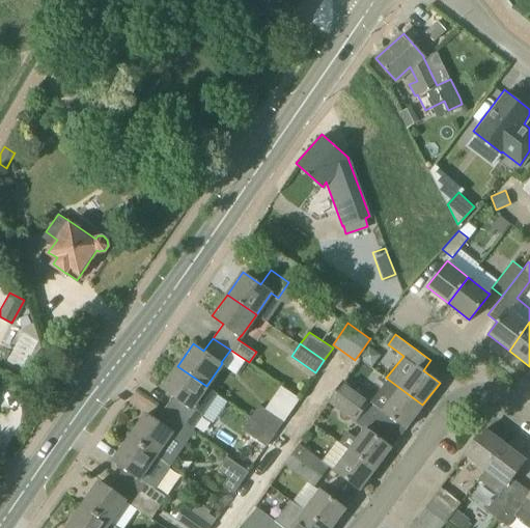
[(370,364),(379,353),(368,345),(360,357),(370,364)]
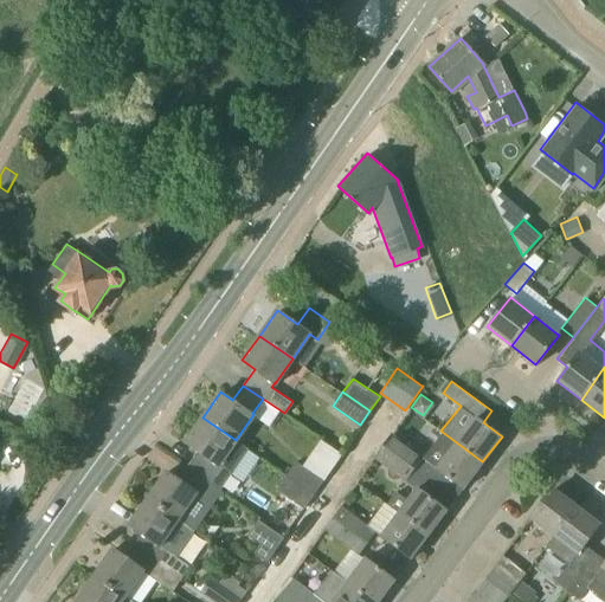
[(219,489),(231,473),(218,465),(236,440),(203,418),(186,441),(198,451),(187,467),(206,480),(211,484),(219,489)]
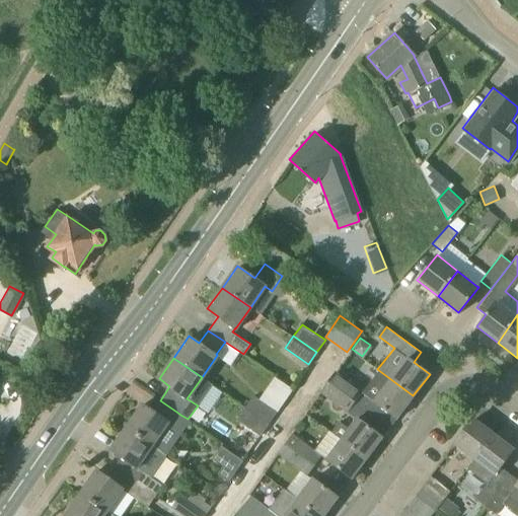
[(335,371),(327,381),(372,414),(379,404),(396,418),(413,395),(377,369),(362,389),(335,371)]
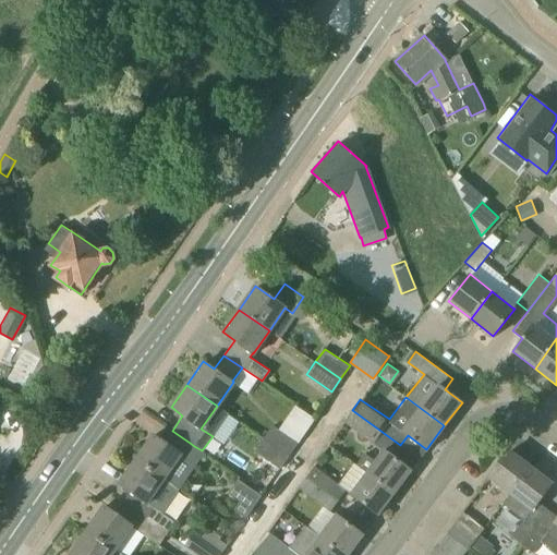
[(263,437),(289,455),(298,442),(315,418),(294,405),(278,429),(273,424),(263,437)]
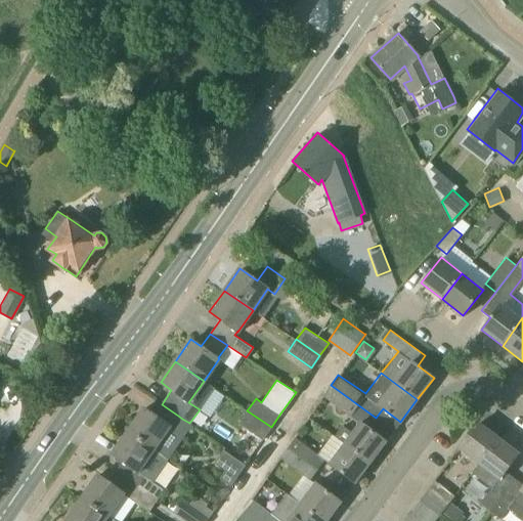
[(368,428),(376,418),(331,385),(323,395),(350,414),(350,415),(360,422),(352,432),(342,424),(335,434),(371,462),(386,441),(368,428)]
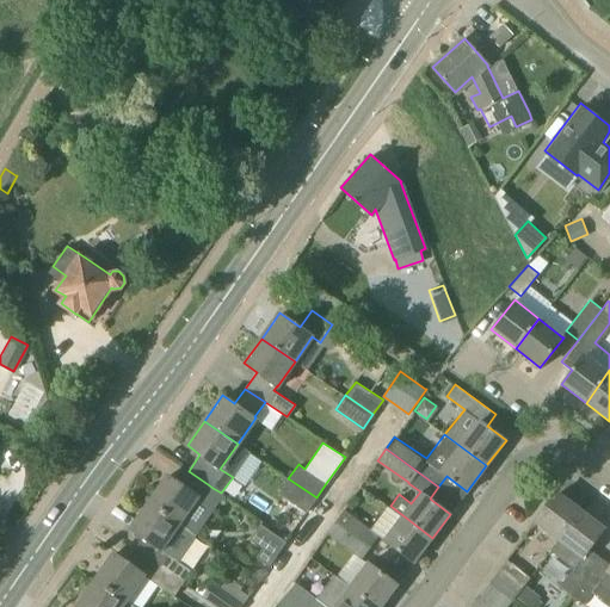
[(167,475),(148,502),(180,524),(198,497),(204,501),(213,488),(208,484),(189,471),(180,483),(167,475)]
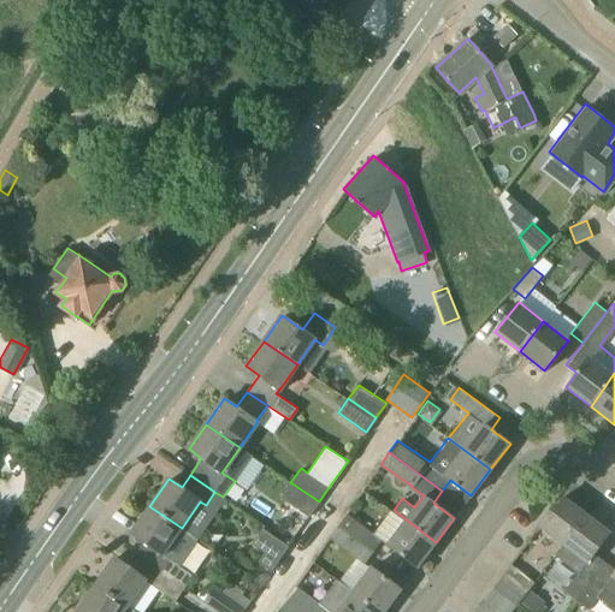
[(281,497),(289,501),(308,516),(319,501),(290,482),(281,497)]
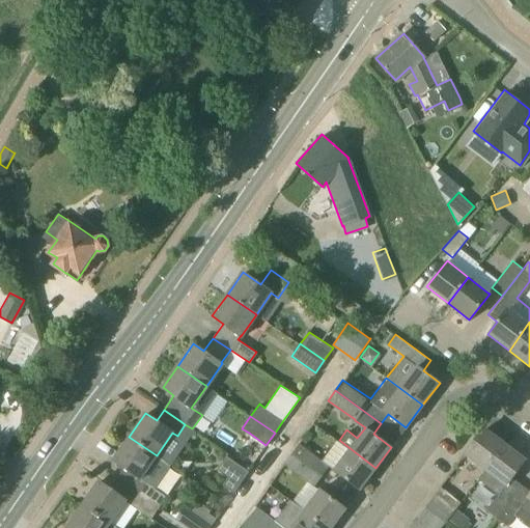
[(484,469),(504,443),(484,427),(464,453),(484,469)]
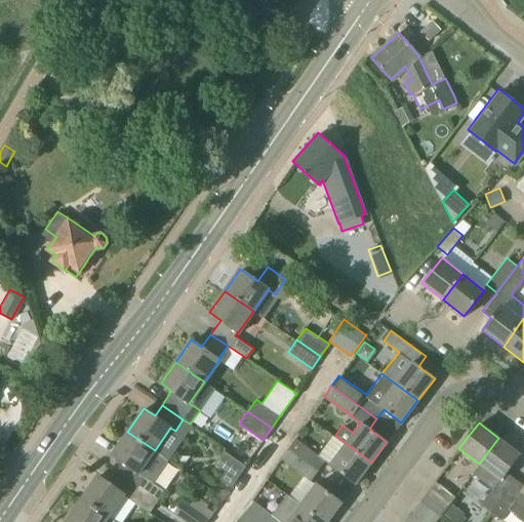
[(164,489),(145,476),(139,472),(155,450),(127,432),(112,454),(122,462),(115,472),(157,499),(164,489)]
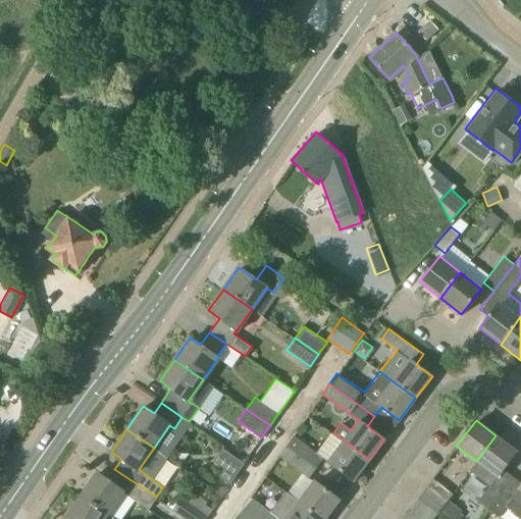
[(369,460),(333,432),(331,431),(316,452),(294,434),(287,445),(316,467),(323,458),(354,480),(369,460)]
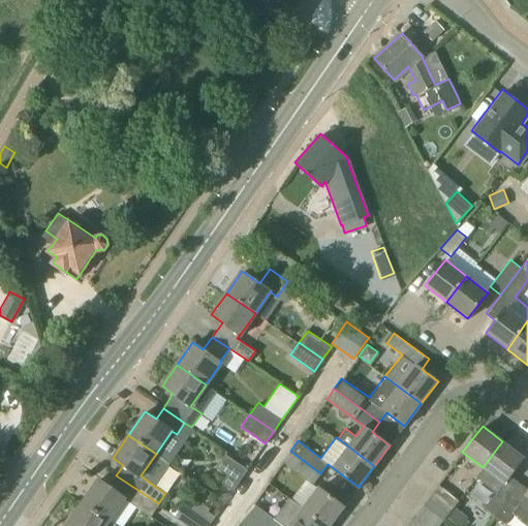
[(494,515),(520,483),(509,474),(524,457),(502,441),(483,467),(476,476),(496,492),(484,507),(494,515)]
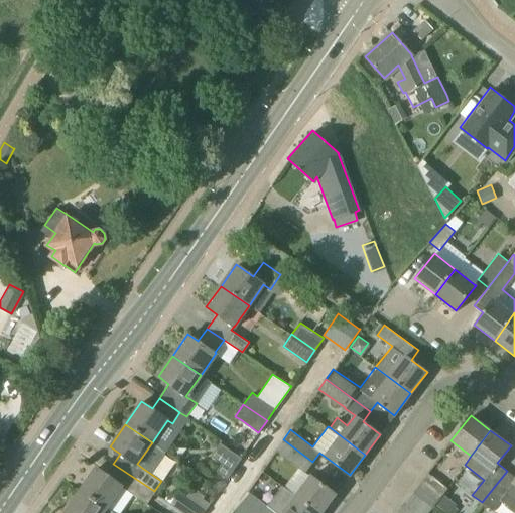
[(209,456),(231,472),(243,456),(220,439),(209,456)]
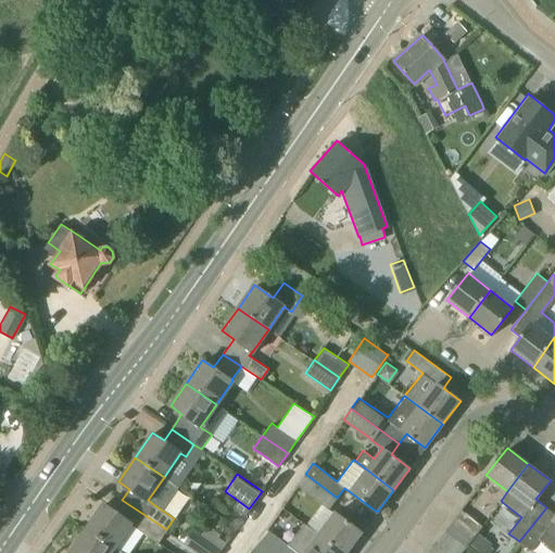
[(337,498),(305,474),(298,485),(329,508),(337,498)]
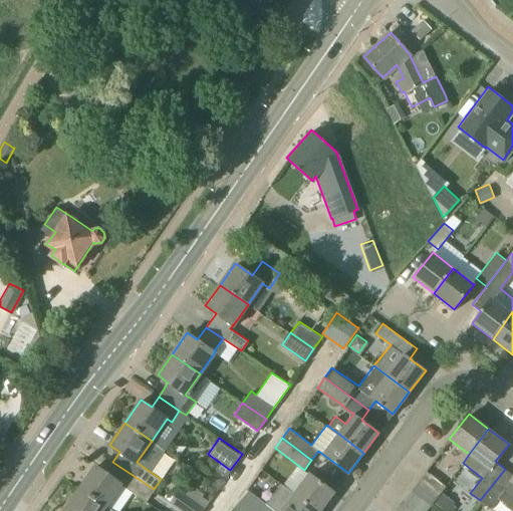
[(95,465),(79,488),(106,506),(121,484),(146,501),(154,489),(112,462),(105,472),(95,465)]
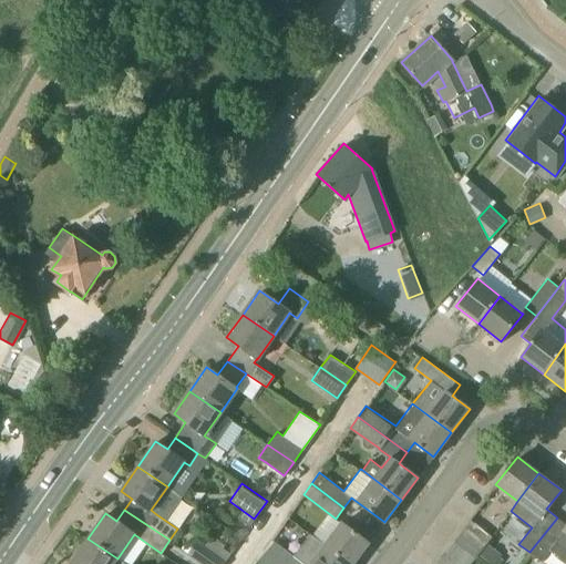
[(565,562),(565,524),(557,518),(530,552),(541,561),(549,550),(565,562)]
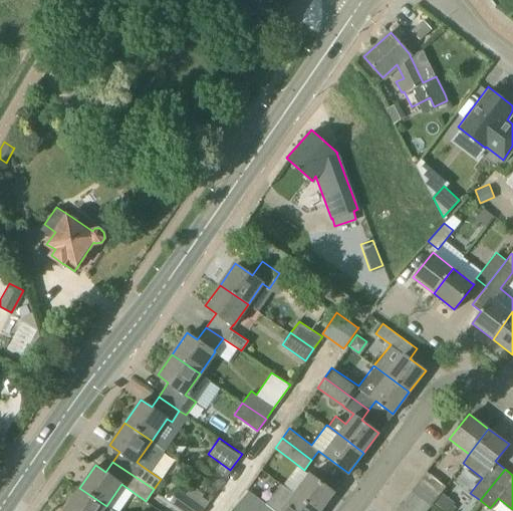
[(412,490),(431,505),(446,485),(427,471),(412,490)]
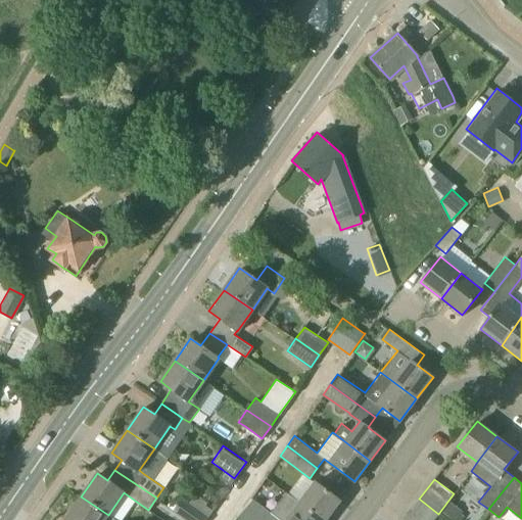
[(315,481),(299,502),(323,519),(325,519),(340,501),(315,481)]
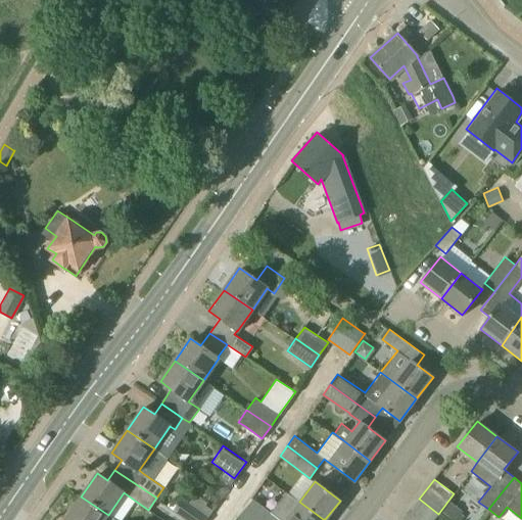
[(252,499),(245,509),(261,519),(323,519),(299,502),(286,492),(272,512),(252,499)]
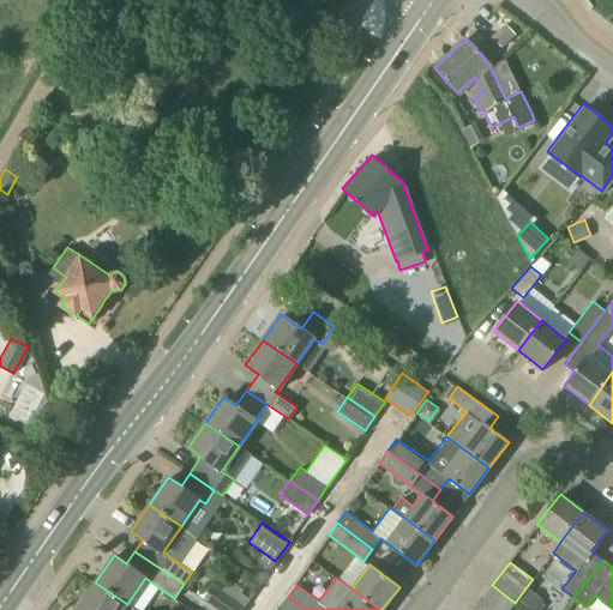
[(250,598),(229,584),(226,581),(220,590),(212,585),(203,598),(220,609),(240,609),(244,607),(250,598)]
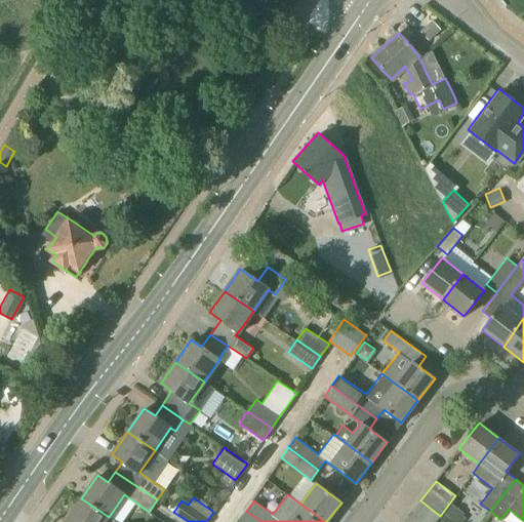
[(116,521),(114,520),(109,517),(81,498),(66,521),(67,521),(116,521)]
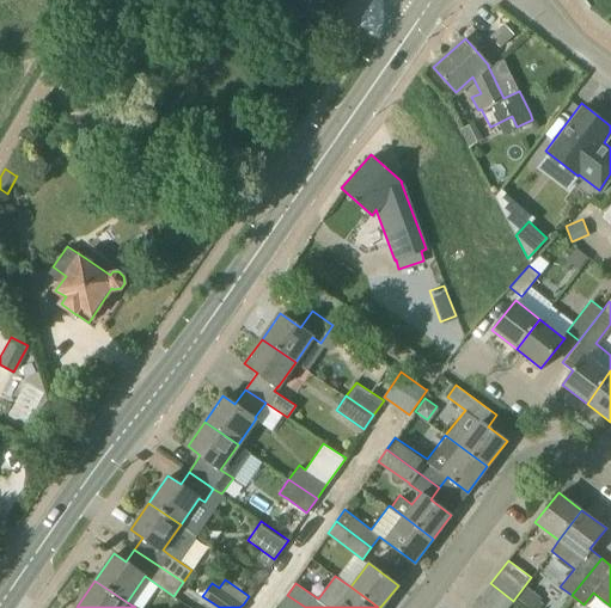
[(506,607),(513,601),(490,583),(472,607),(474,607),(506,607)]
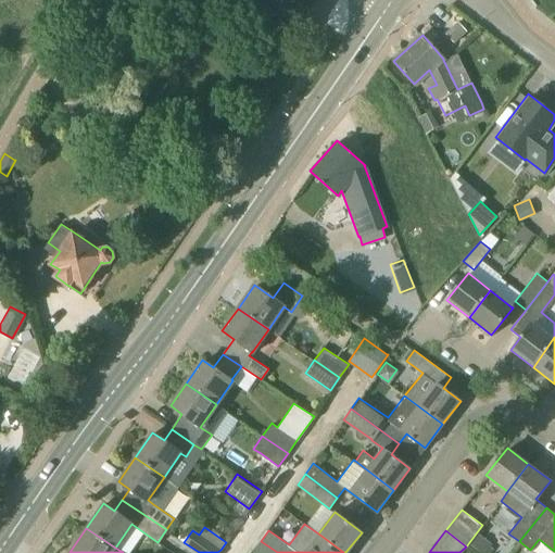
[(277,552),(261,541),(253,552),(254,552),(277,552)]
